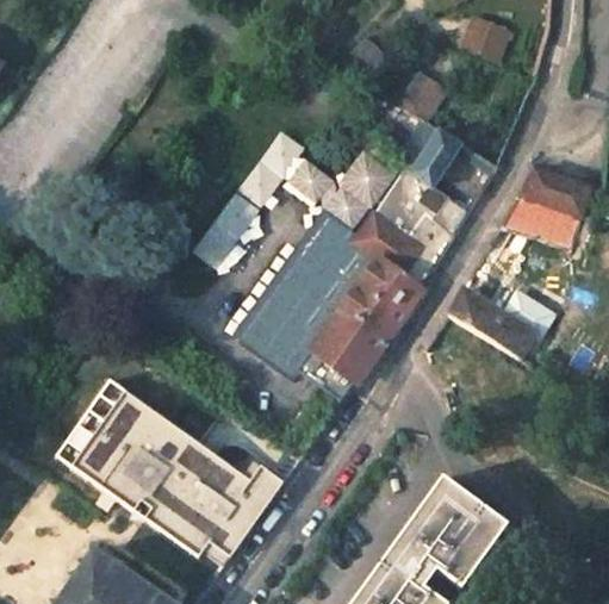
[(501,50),(511,23),(478,8),(467,36),(501,50)]
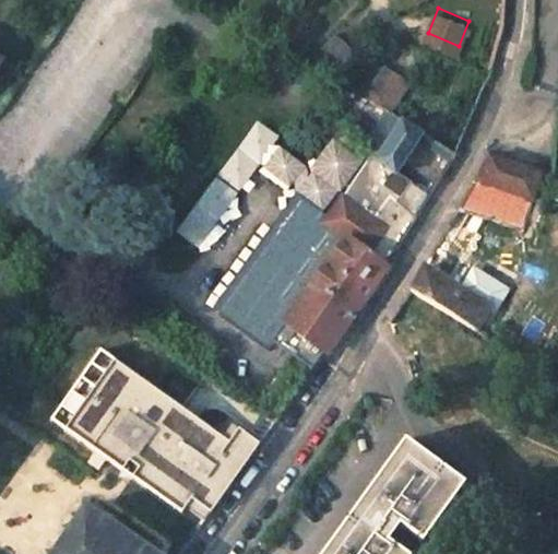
[(337,73),(358,51),(333,31),(313,51),(337,73)]
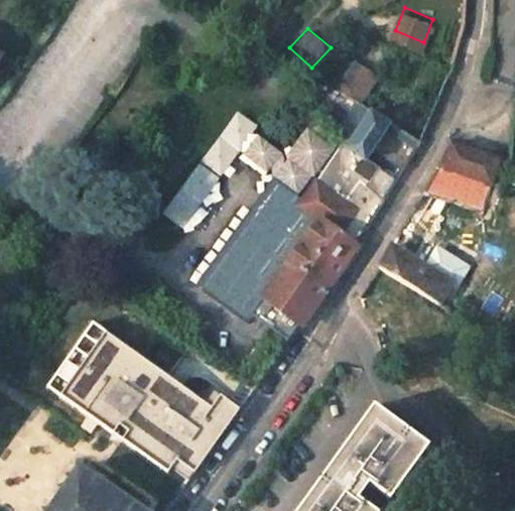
[(357,97),(374,70),(352,56),(335,83),(345,89),(357,97)]
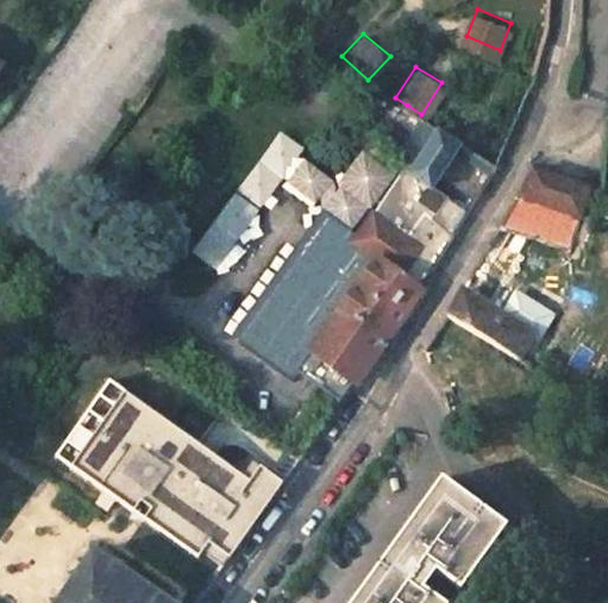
[(421,114),(407,105),(400,115),(432,134),(438,124),(421,114)]
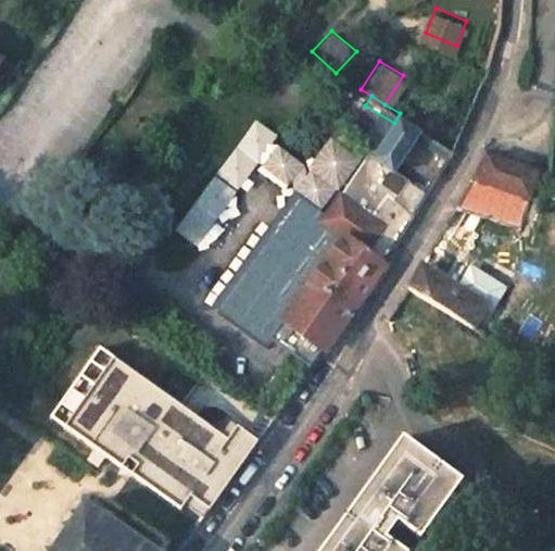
[(408,173),(396,165),(416,133),(437,146),(443,150),(449,153),(453,148),(400,113),(394,123),(377,154),(371,151),(325,215),(314,208),(275,261),(277,262),(279,265),(280,268),(281,272),(280,275),(279,277),(300,292),(291,296),(286,303),(287,312),(282,318),(324,347),(380,268),(406,224),(423,198),(413,190),(407,200),(395,192),(408,173)]
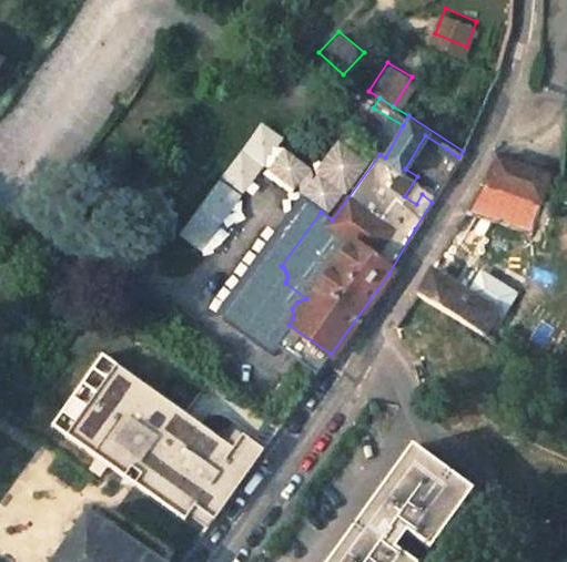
[(446,149),(442,154),(449,160),(453,153),(446,149)]
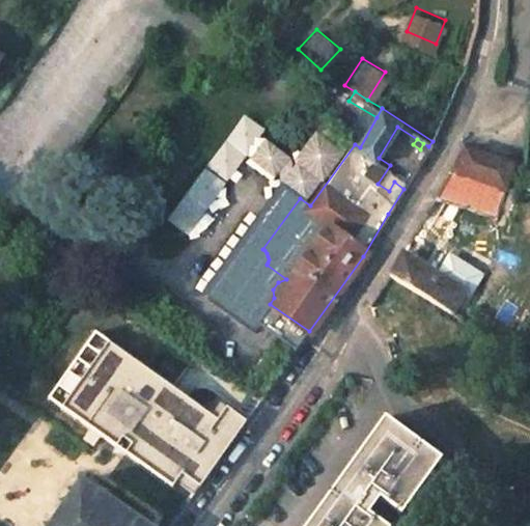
[(447,169),(441,196),(496,213),(513,161),(462,143),(447,169)]
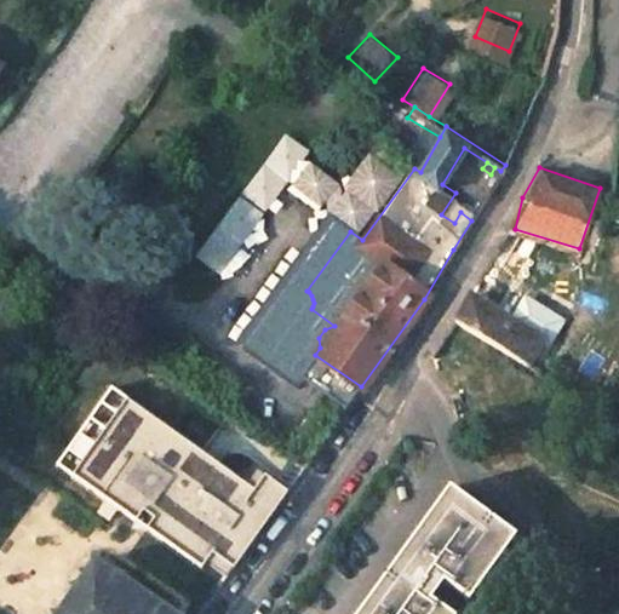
[(471,221),(480,207),(469,199),(460,212),(471,221)]
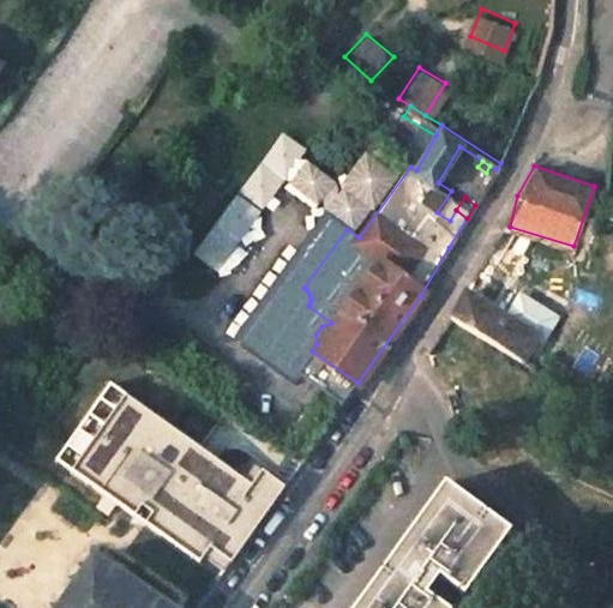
[(538,332),(540,329),(506,309),(467,286),(450,314),(522,357),(538,332)]
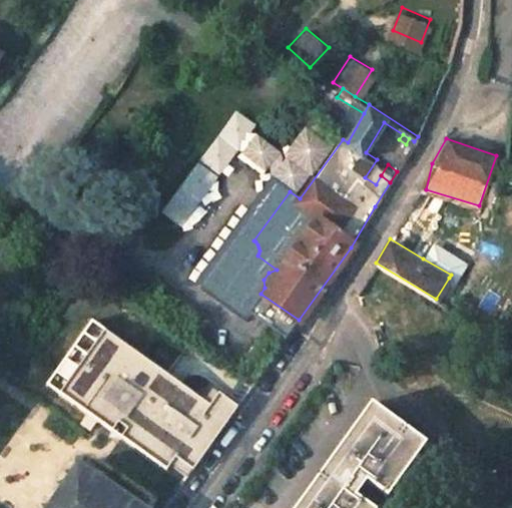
[(451,275),(449,278),(456,282),(468,260),(434,239),(423,259),(451,275)]
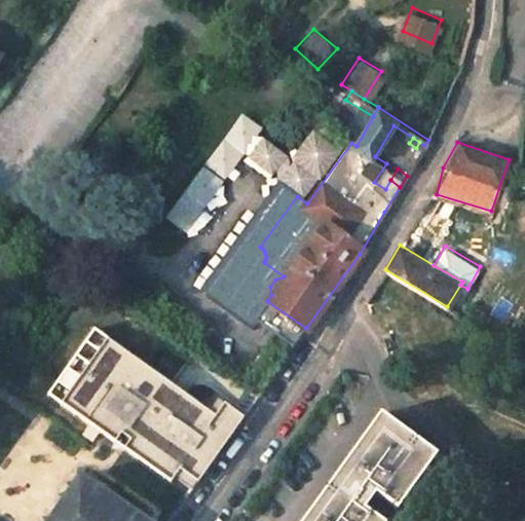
[(306,328),(267,301),(256,317),(296,343),(306,328)]
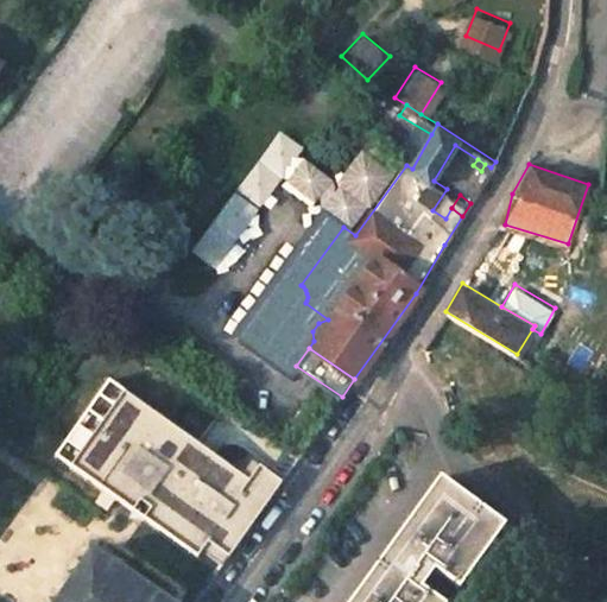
[(241,471),(109,379),(57,452),(200,552),(203,546),(209,538),(232,553),(273,494),(241,471)]
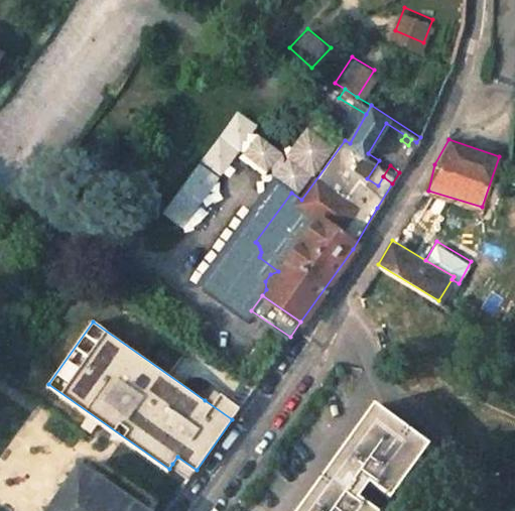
[(205,400),(232,419),(241,406),(215,387),(205,400)]
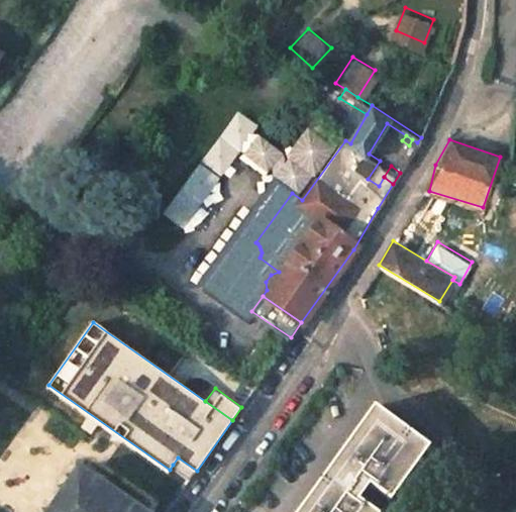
[(431,441),(374,401),(294,511),(379,511),(369,504),(380,487),(393,495),(431,441)]
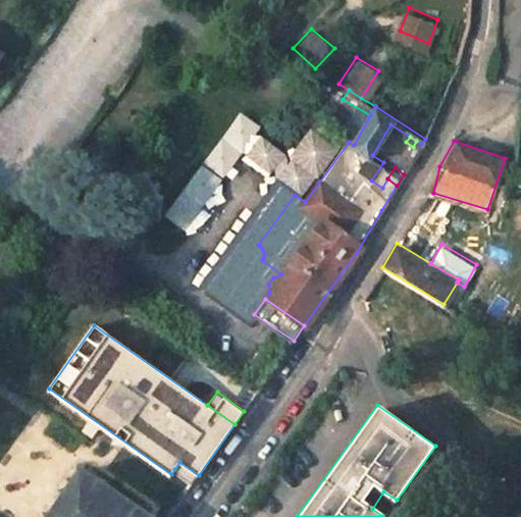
[(179,462),(174,469),(193,482),(199,475),(179,462)]
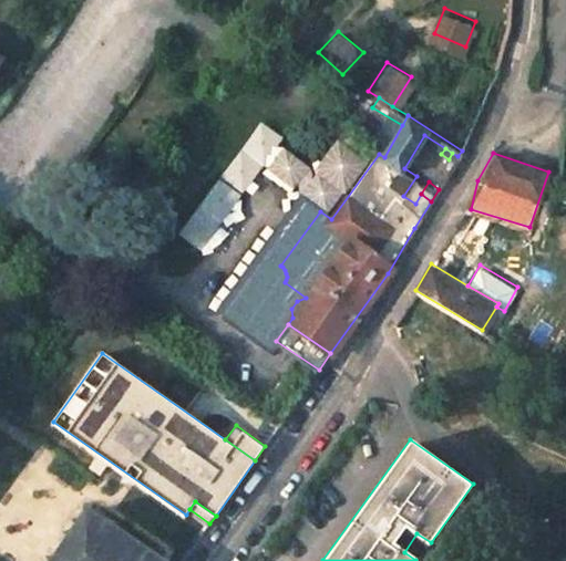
[(160,560),(92,513),(58,560),(160,560)]
